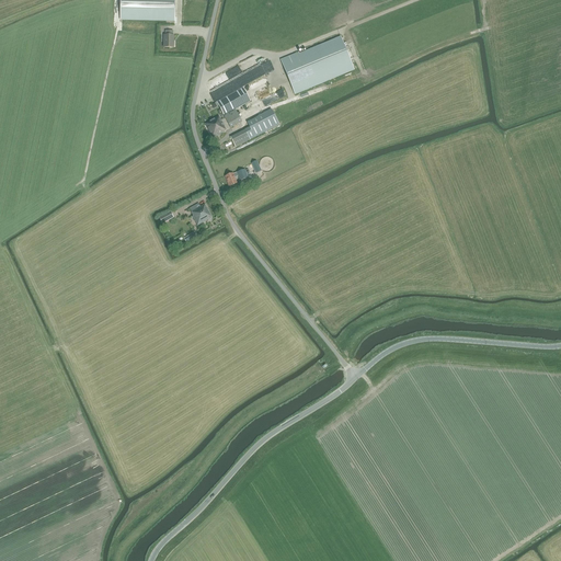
[(121,0),(121,20),(174,21),(174,0),(121,0)]
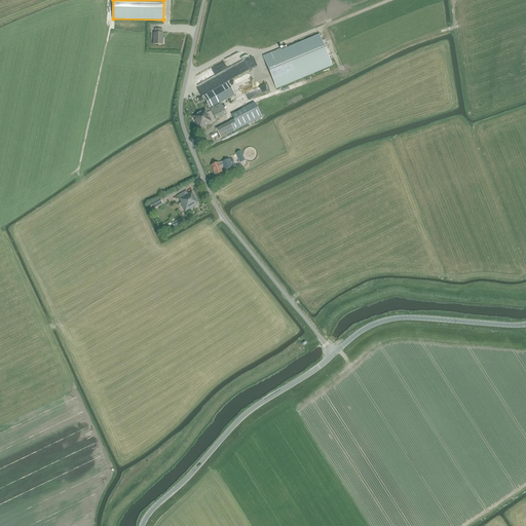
[(153,33),(153,37),(153,45),(162,45),(162,34),(162,29),(154,29),(154,33),(153,33)]
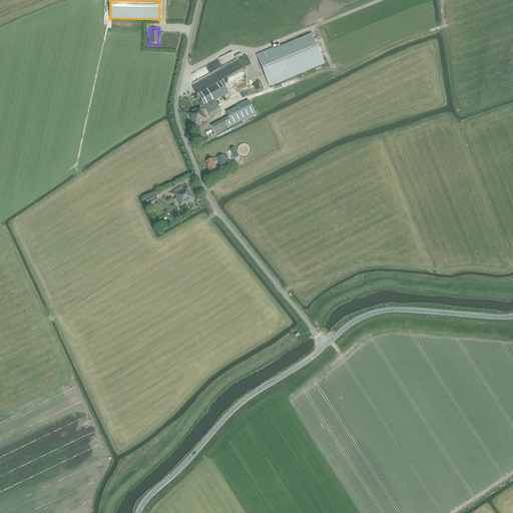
[(274,50),(274,49),(257,56),(266,77),(270,87),(325,64),(322,58),(324,57),(323,54),(321,55),(317,46),(319,45),(318,42),(316,43),(313,35),(274,50)]
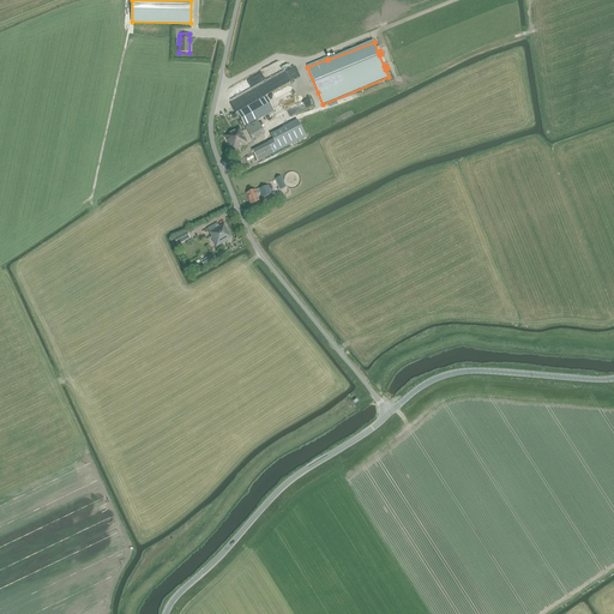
[(239,122),(241,126),(224,136),(233,151),(247,143),(245,139),(246,138),(242,132),(246,130),(250,137),(251,136),(253,140),(264,134),(262,130),(263,130),(257,120),(272,112),(265,97),(238,113),(241,120),(240,121),(240,122),(239,122)]
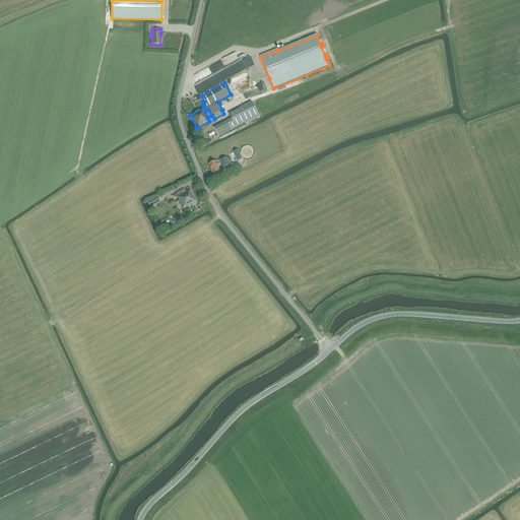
[(212,127),(217,137),(233,129),(258,117),(251,102),(228,114),(230,118),(212,127)]
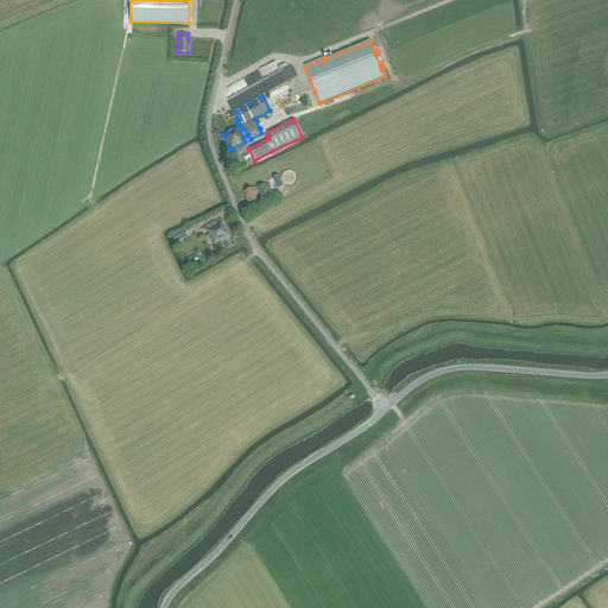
[(278,175),(272,177),(278,188),(283,185),(278,175)]
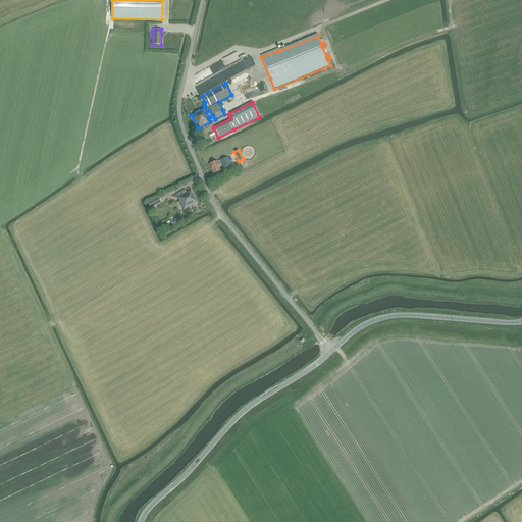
[(220,160),(221,164),(223,168),(230,165),(227,158),(220,160)]
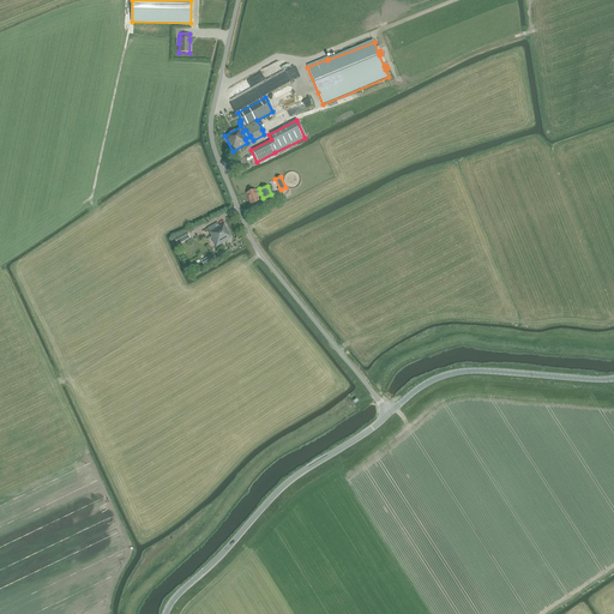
[(260,193),(259,188),(254,191),(246,193),(251,204),(259,202),(257,194),(260,193)]
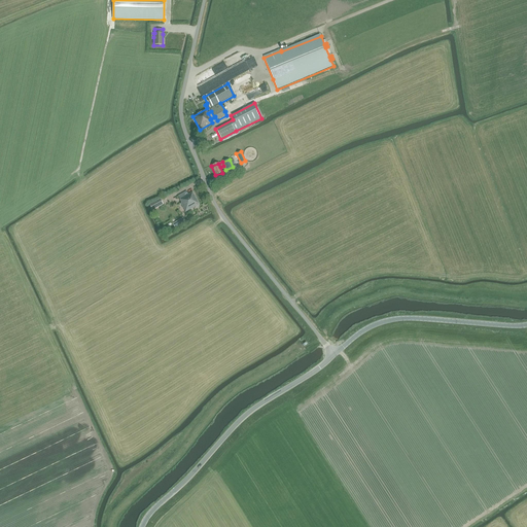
[(200,205),(192,192),(188,195),(186,191),(178,197),(181,203),(181,204),(185,212),(195,207),(195,208),(200,205)]
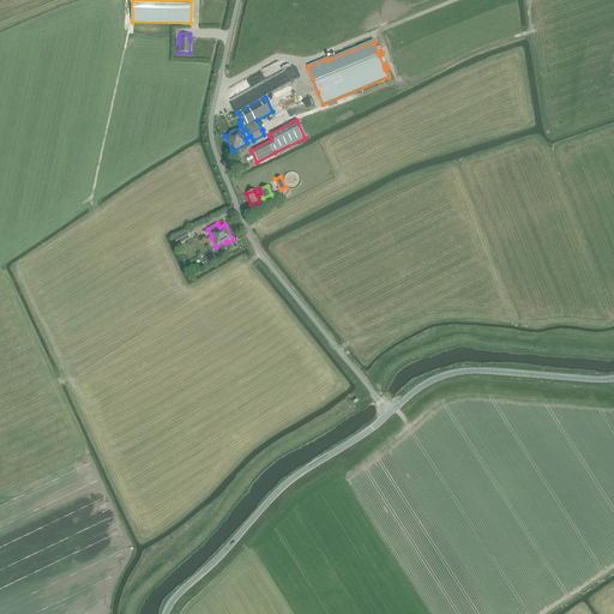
[(174,239),(178,246),(191,239),(186,232),(174,239)]
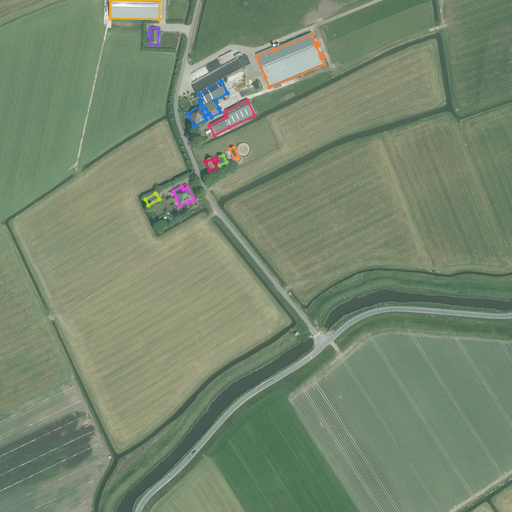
[(178,212),(168,218),(170,221),(177,217),(180,215),(178,212)]
